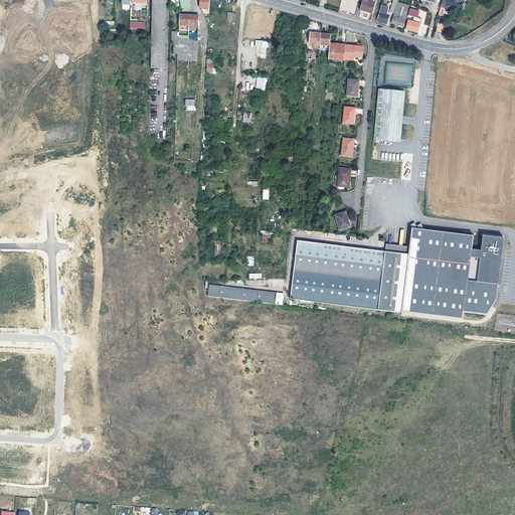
[(131,9),(130,0),(121,0),(122,9),(131,9)]
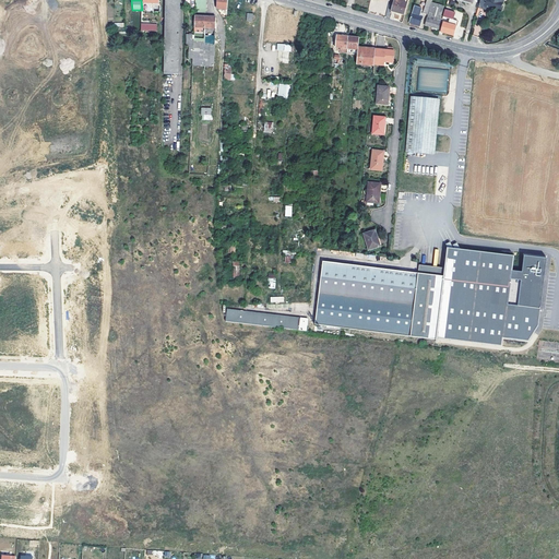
[(165,0),(164,72),(178,72),(179,0),(165,0)]
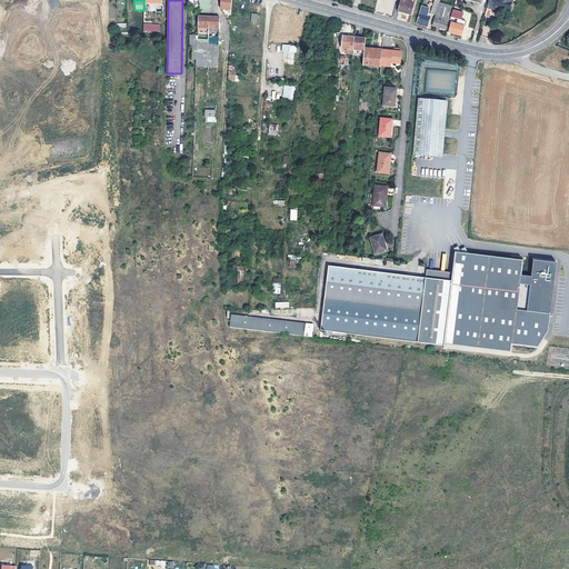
[(210,0),(199,0),(199,1),(199,8),(199,9),(210,9),(210,0)]
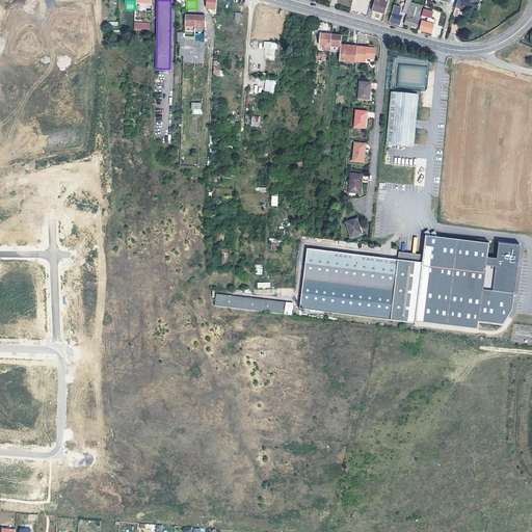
[(207,0),(207,8),(216,9),(216,0),(207,0)]
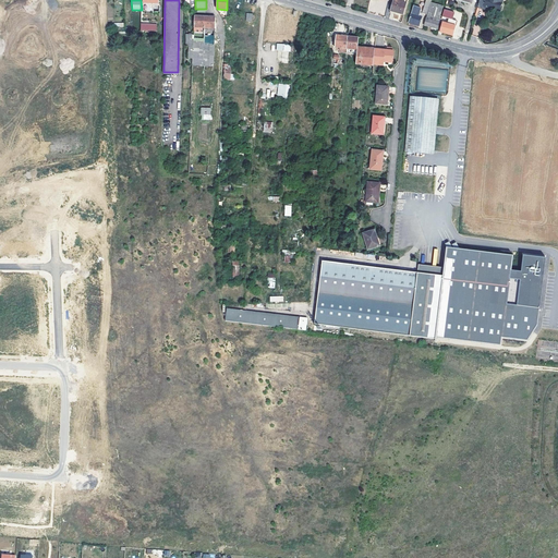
[(404,12),(407,4),(392,0),(390,8),(404,12)]
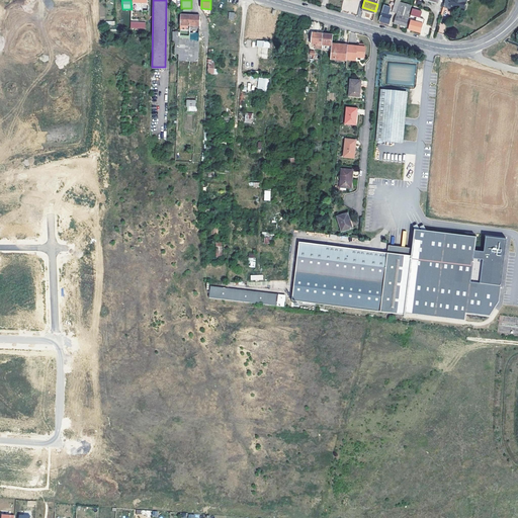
[(452,6),(459,8),(467,9),(468,0),(447,0),(446,6),(452,7),(452,6)]
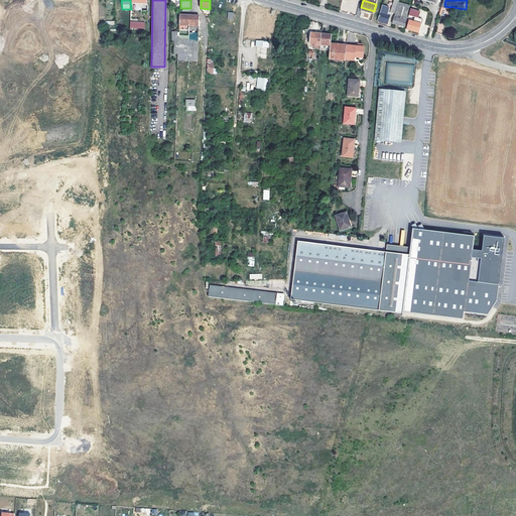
[(398,2),(392,23),(406,27),(408,18),(406,17),(409,6),(398,2)]
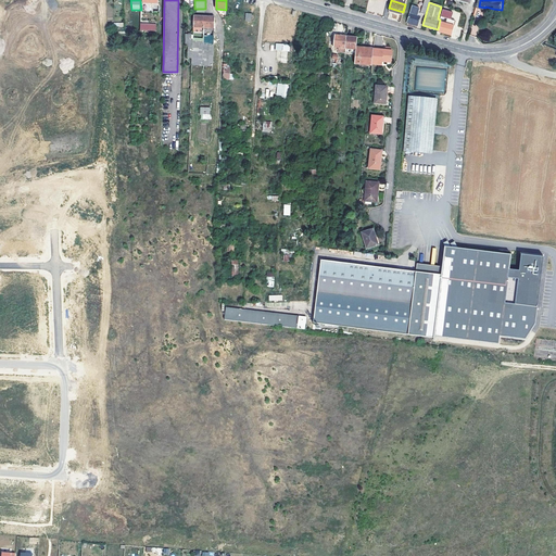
[(418,8),(412,5),(406,22),(417,25),(419,16),(416,15),(418,8)]
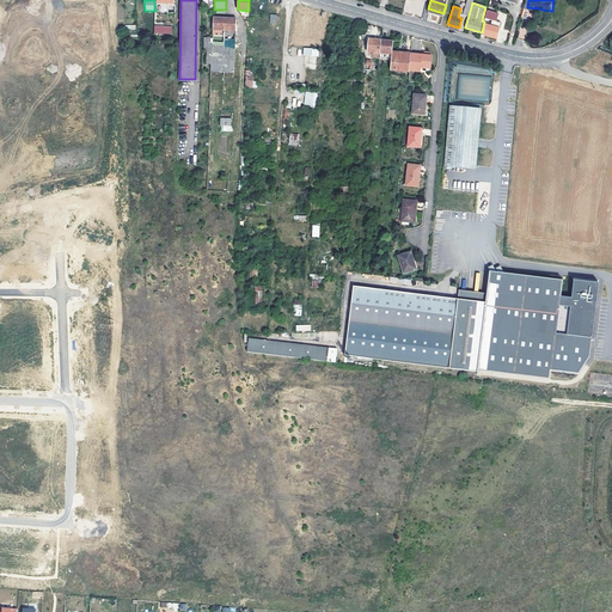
[(482,35),(496,40),(501,23),(496,22),(499,13),(488,11),(485,19),(493,20),(490,26),(485,24),(482,35)]
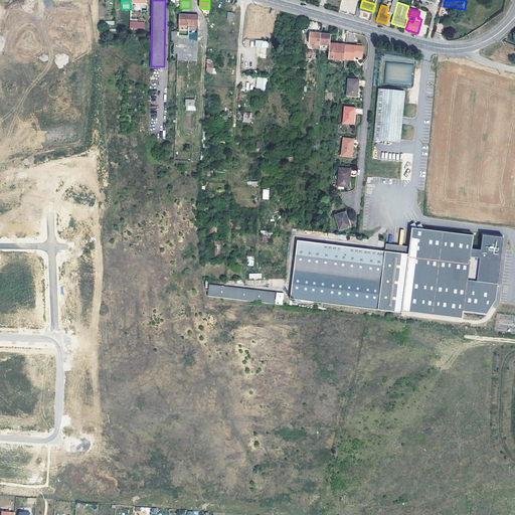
[(197,61),(199,16),(190,16),(180,15),(179,33),(178,54),(178,56),(178,60),(197,61)]
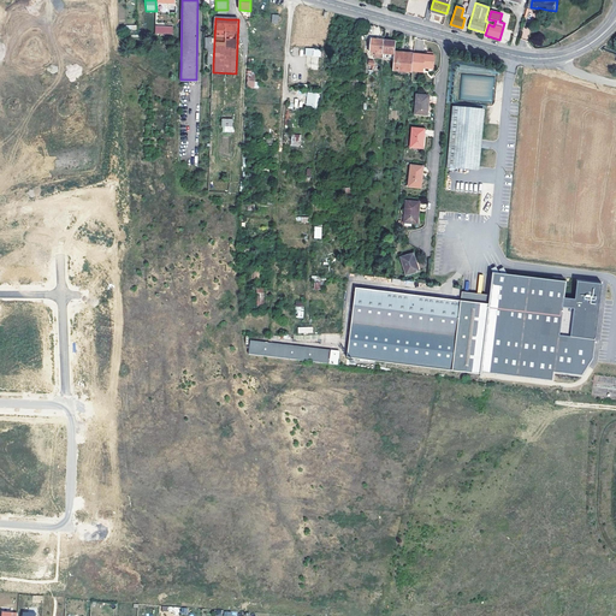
[(383,53),(384,40),(371,39),(369,52),(375,52),(374,58),(381,58),(383,53)]
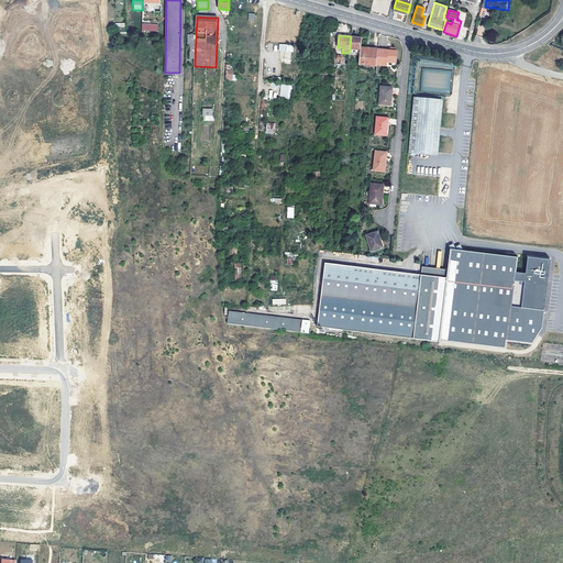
[(362,37),(351,36),(350,48),(361,50),(361,47),(362,37)]
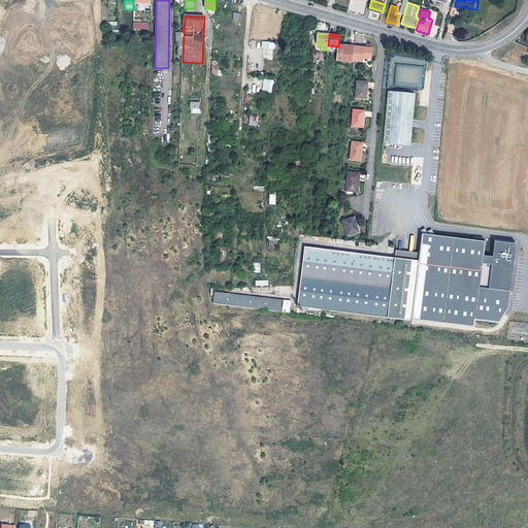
[(338,44),(338,46),(337,61),(353,62),(353,61),(355,45),(338,44)]
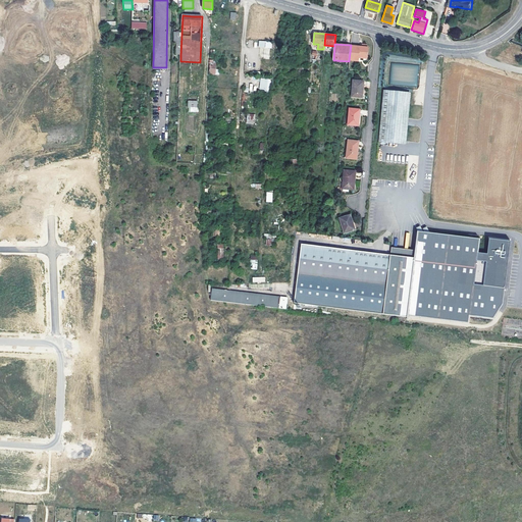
[(368,47),(351,45),(349,60),(359,61),(359,57),(367,58),(368,47)]
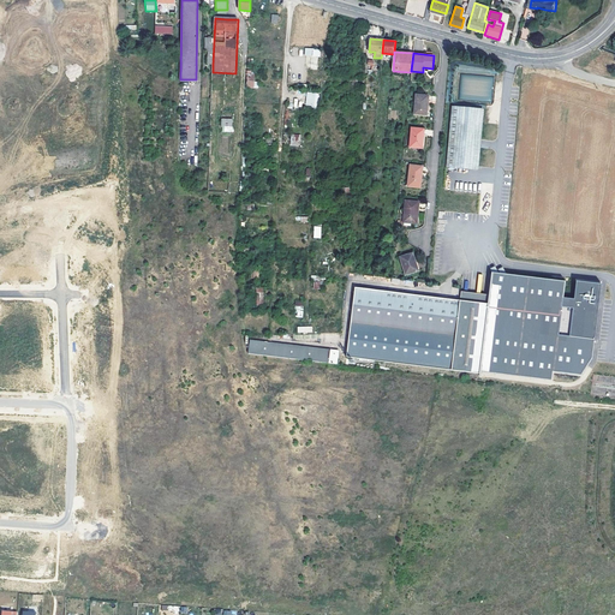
[(305,57),(306,69),(318,69),(317,57),(305,57)]
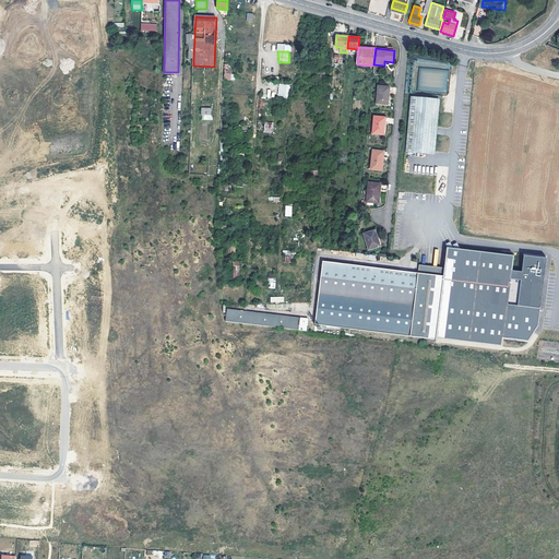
[(224,80),(234,80),(234,74),(232,74),(232,64),(224,64),(224,80)]
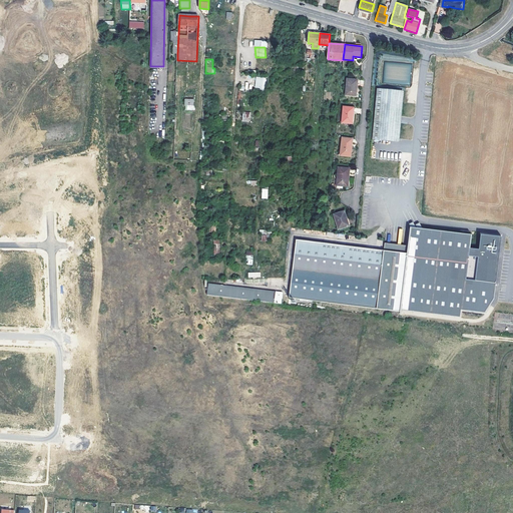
[(257,76),(254,88),(264,90),(267,78),(257,76)]
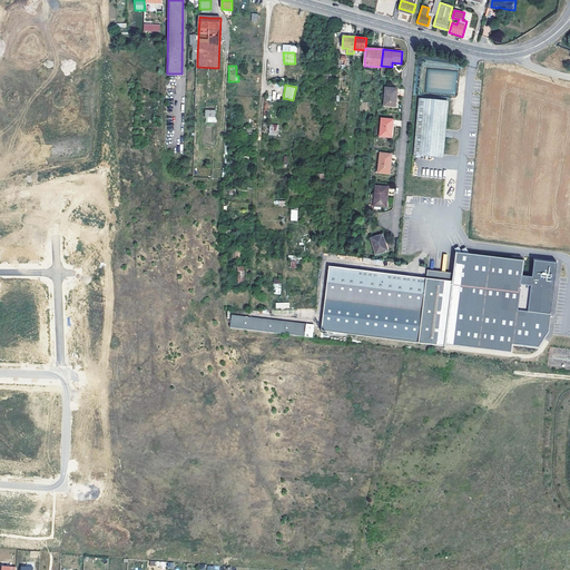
[(397,89),(385,88),(384,105),(395,106),(397,89)]
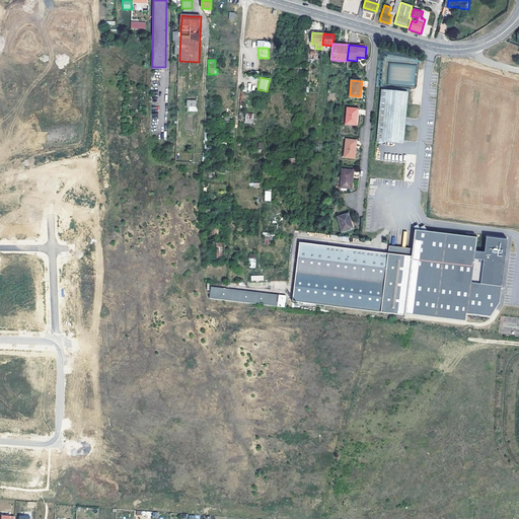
[(377,141),(398,143),(403,92),(382,90),(377,141)]
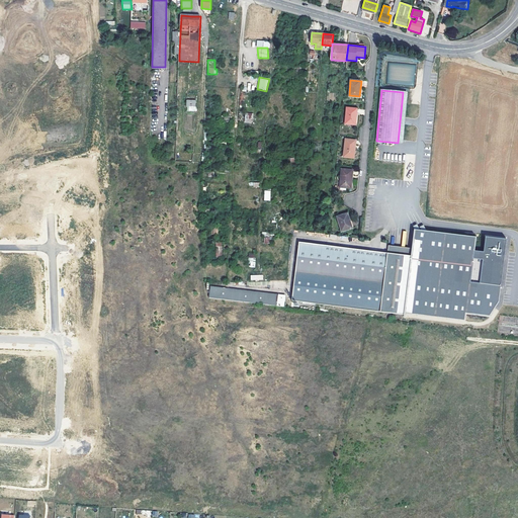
[(403,92),(398,143),(403,143),(407,92),(403,92)]
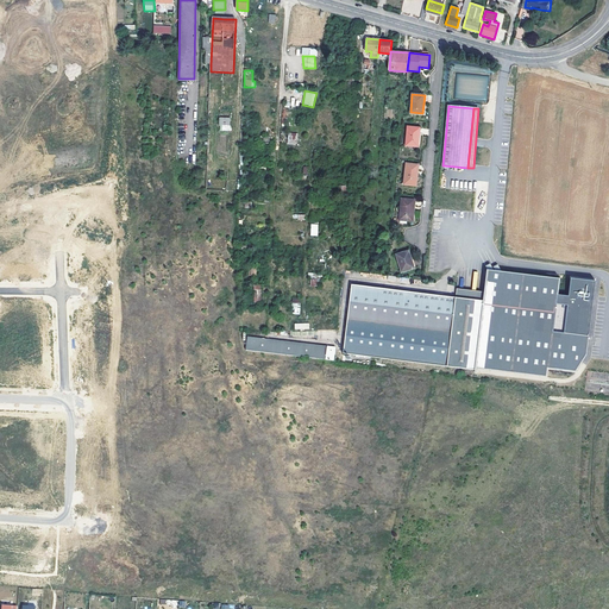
[(420,129),(408,127),(406,146),(419,148),(420,129)]
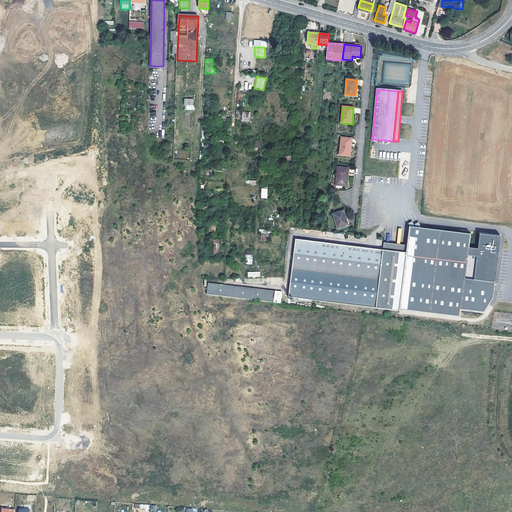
[(241,121),(249,122),(250,112),(242,111),(241,121)]
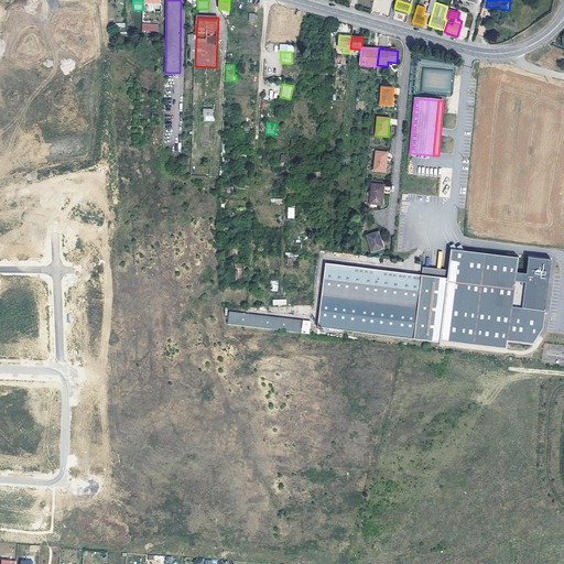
[(388,154),(377,153),(375,172),(386,173),(388,154)]
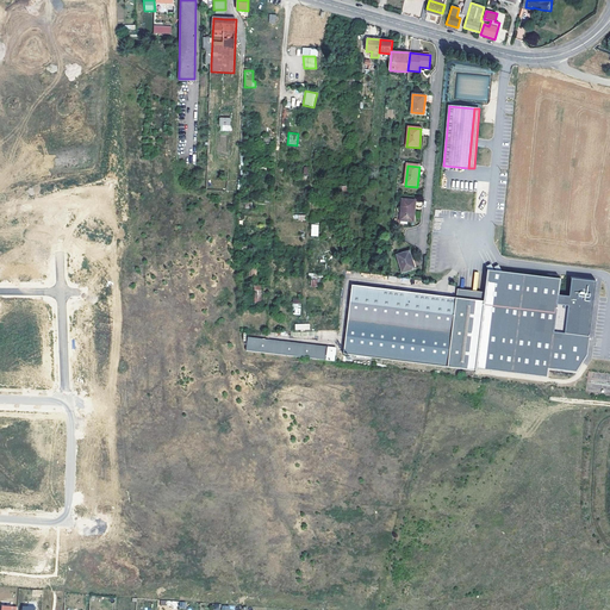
[(416,203),(403,201),(400,223),(412,224),(414,215),(415,215),(416,203)]
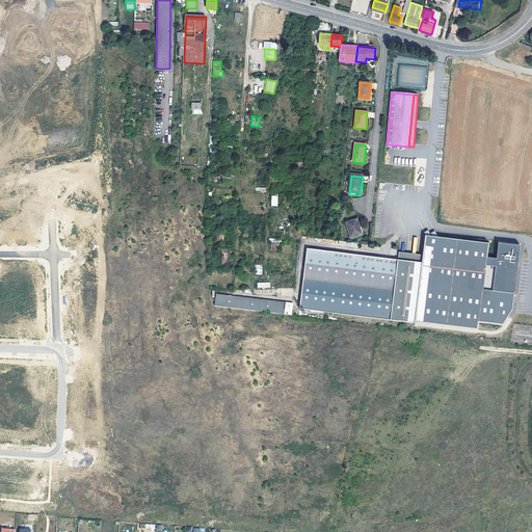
[(356,220),(347,223),(352,239),(363,236),(356,220)]
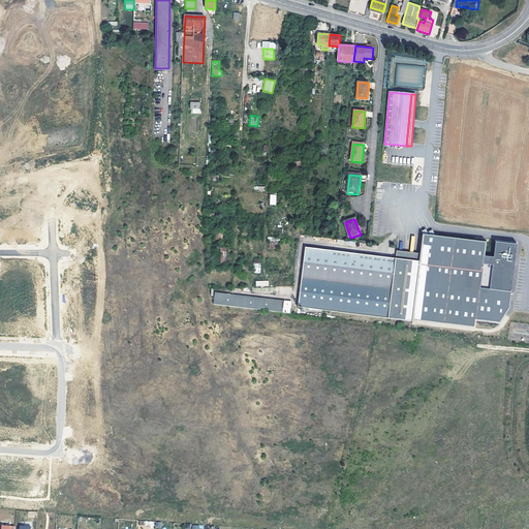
[(299,308),(389,318),(411,321),(476,328),(477,320),(501,323),(510,308),(518,244),(496,242),(494,257),(485,256),(487,242),(423,235),(418,262),(395,259),(305,249),(299,308)]
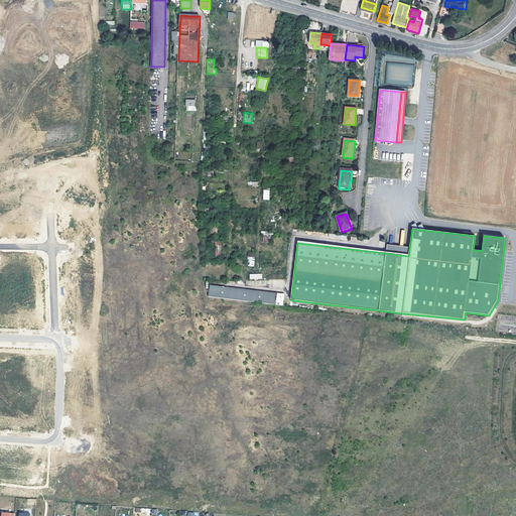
[(385,253),(408,256),(409,250),(386,247),(385,253)]
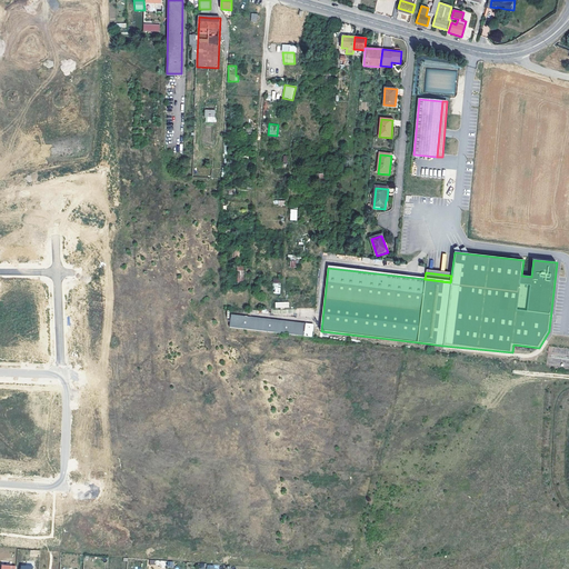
[(229,328),(311,338),(312,328),(230,318),(229,328)]
